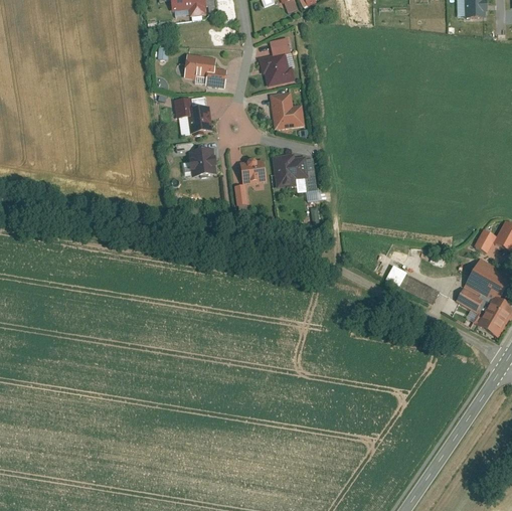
[(170,0),(172,10),(188,7),(189,14),(205,12),(204,4),(206,4),(205,0),(170,0)]
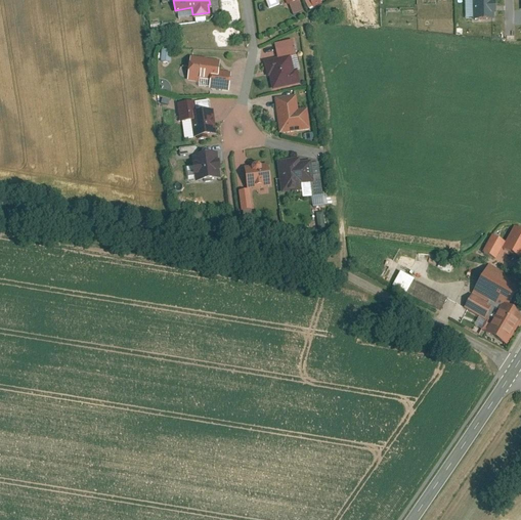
[(469,0),(471,18),(493,17),(492,0),(469,0)]
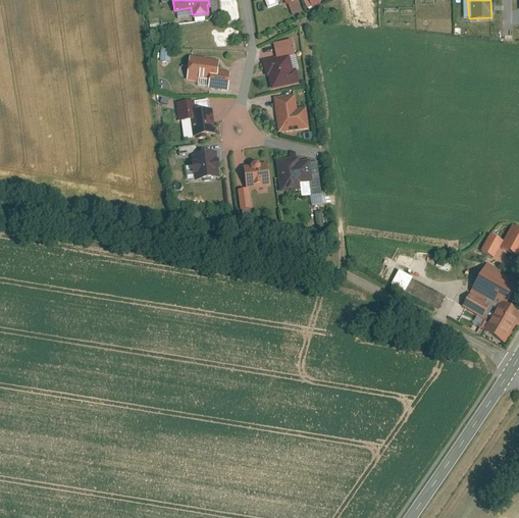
[(268,73),(270,87),(298,82),(295,66),(297,66),(291,36),(272,40),(275,54),(262,57),(266,73),(268,73)]
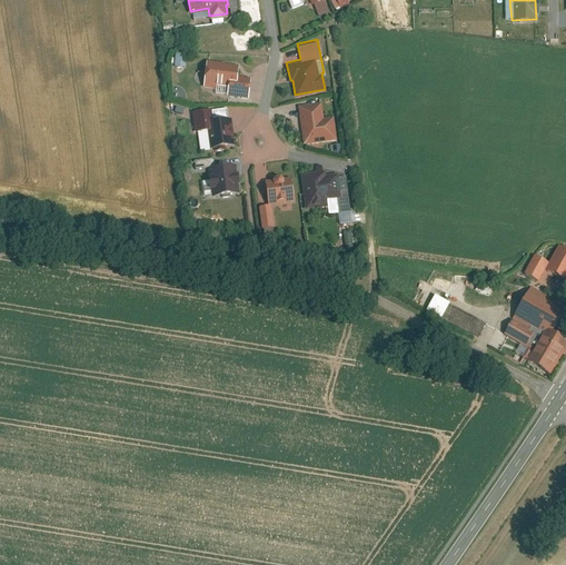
[(171,50),(170,63),(181,63),(181,51),(171,50)]
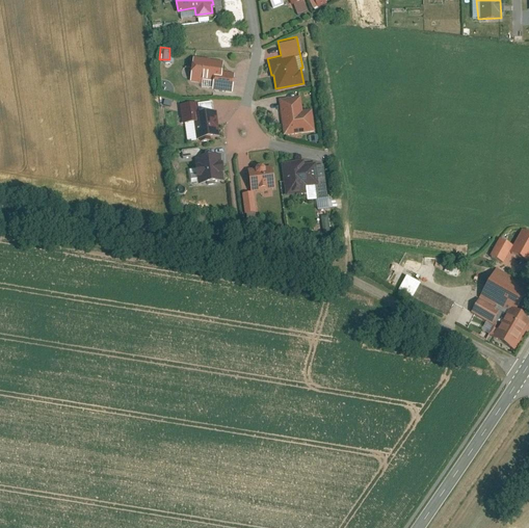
[(192,53),(189,79),(212,82),(212,86),(231,88),(233,71),(222,69),(223,58),(192,53)]
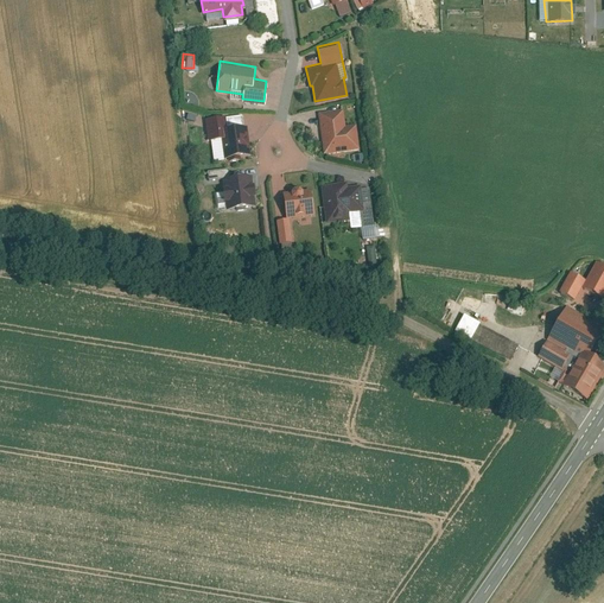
[(318,109),(323,152),(358,147),(355,121),(344,122),(343,107),(318,109)]
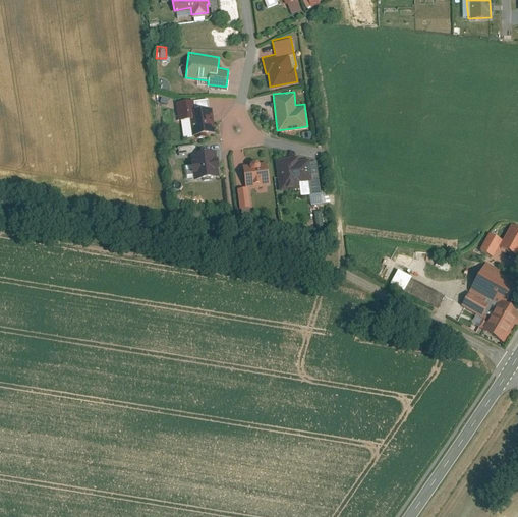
[(208,96),(175,100),(178,118),(180,118),(182,135),(213,131),(208,96)]
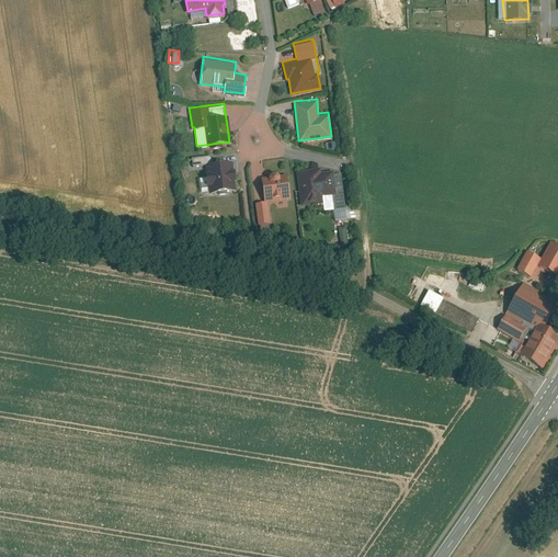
[(205,163),(209,193),(237,189),(232,159),(205,163)]
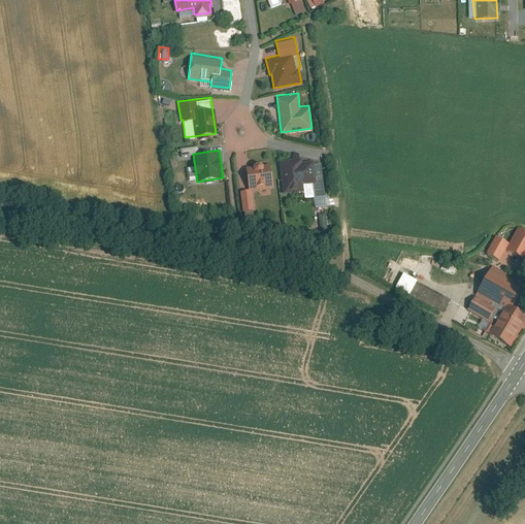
[(277,159),(283,192),(303,189),(304,195),(316,194),(317,207),(327,206),(320,157),(301,159),(300,155),(277,159)]
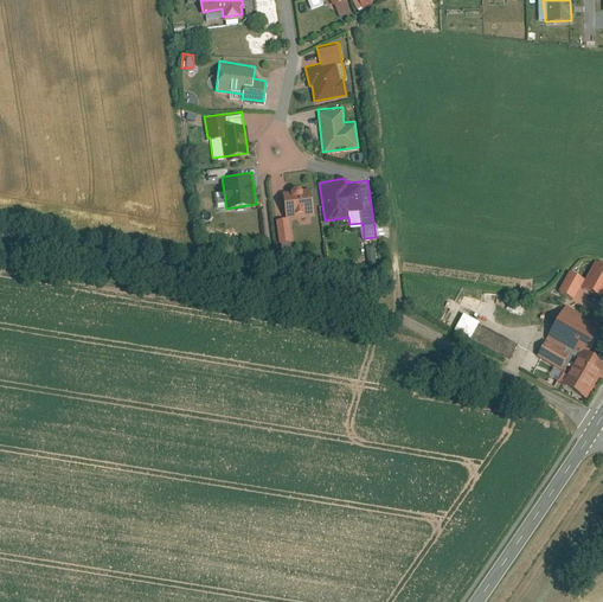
[(282,190),(286,216),(288,215),(313,212),(309,186),(282,190)]
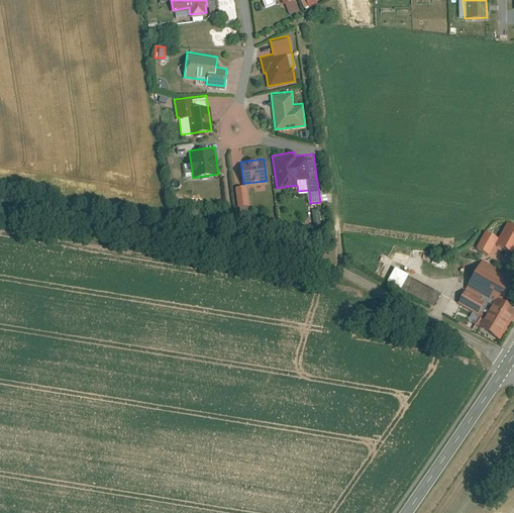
[(243,184),(234,185),(238,213),(249,211),(245,183),(243,184)]
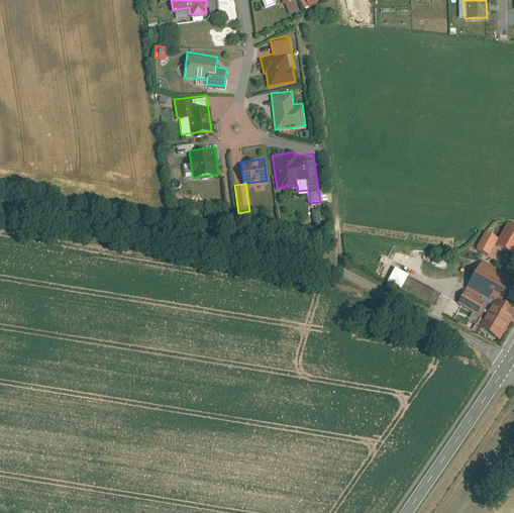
[(513,252),(513,223),(507,220),(497,236),(494,241),(513,252)]
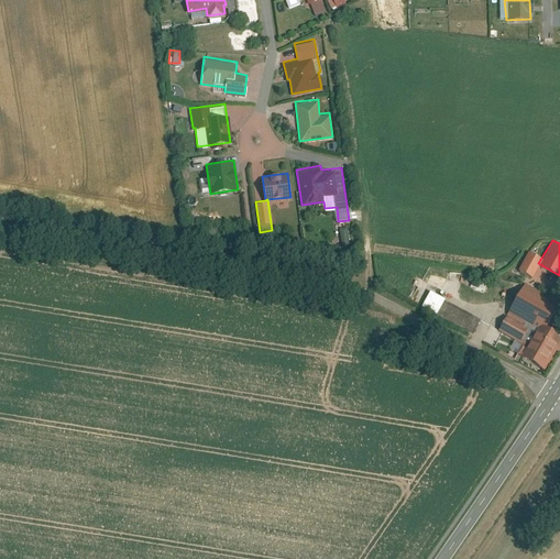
[(541,258),(528,250),(518,269),(530,275),(538,263),(541,258)]
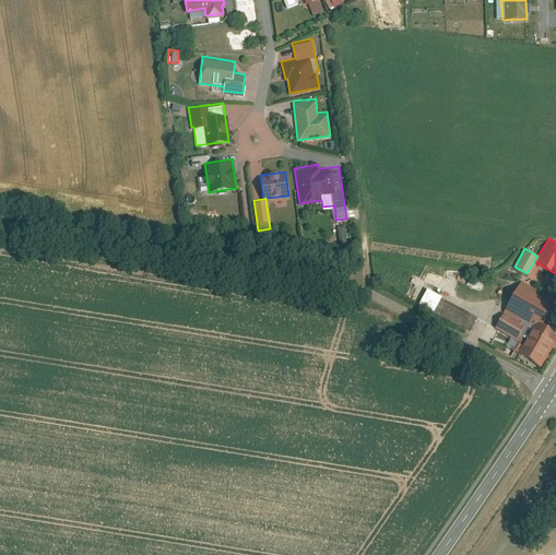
[(553,297),(519,278),(501,308),(532,326),(535,320),(539,322),(553,297)]
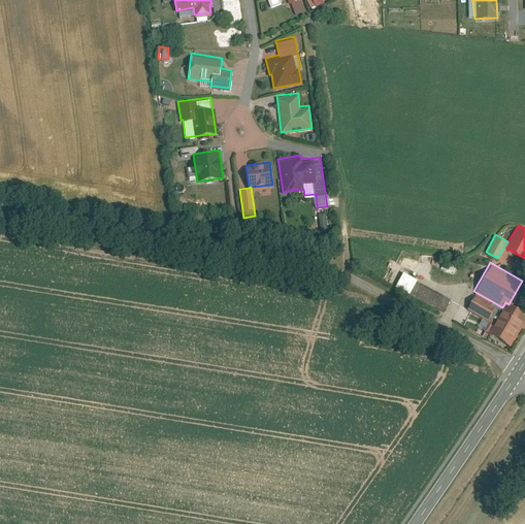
[(391,286),(405,293),(413,277),(398,271),(391,286)]
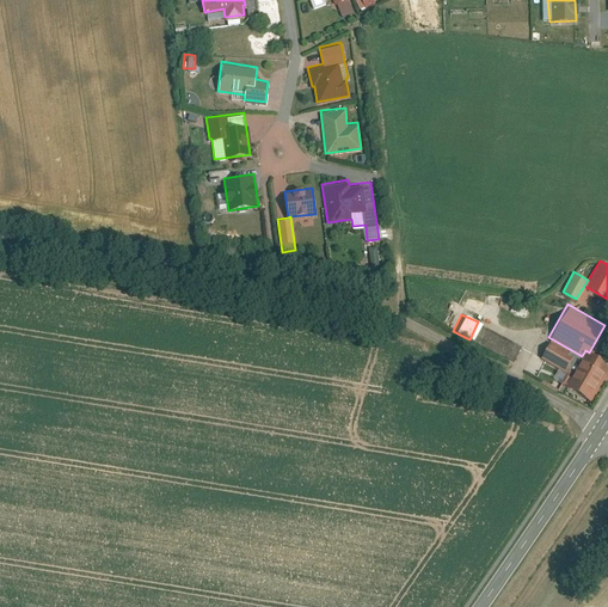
[(521,345),(483,325),(474,342),(513,361),(521,345)]
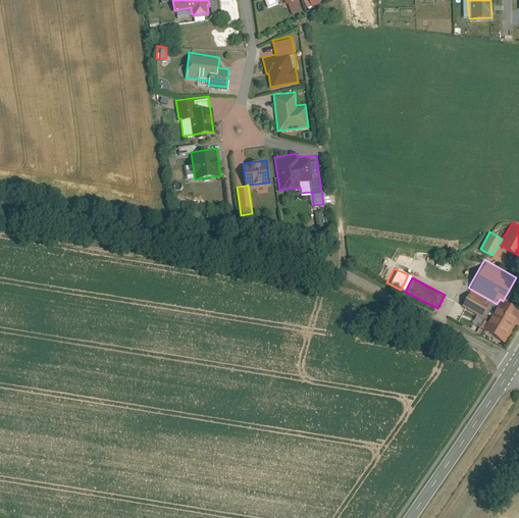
[(469,291),(462,304),(481,315),(489,302),(469,291)]
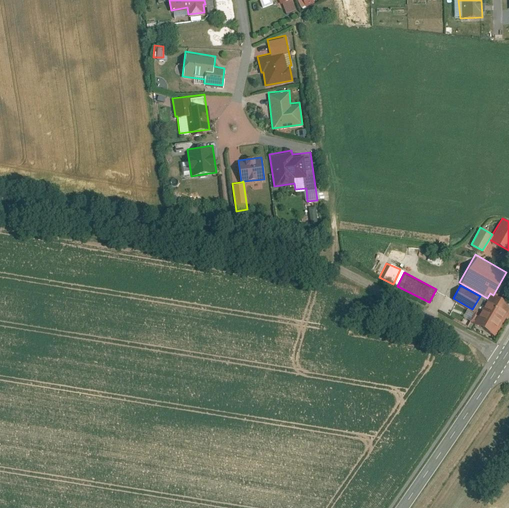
[(474,321),(494,333),(508,307),(508,304),(493,295),(490,293),(487,298),(474,321)]
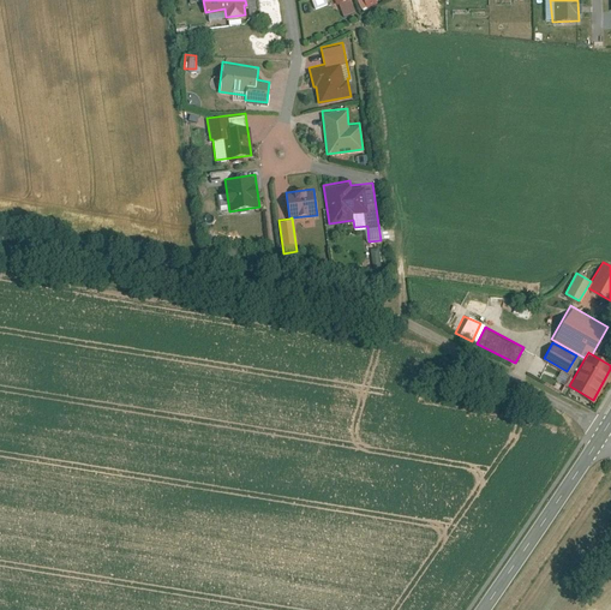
All buildings are outlined.
